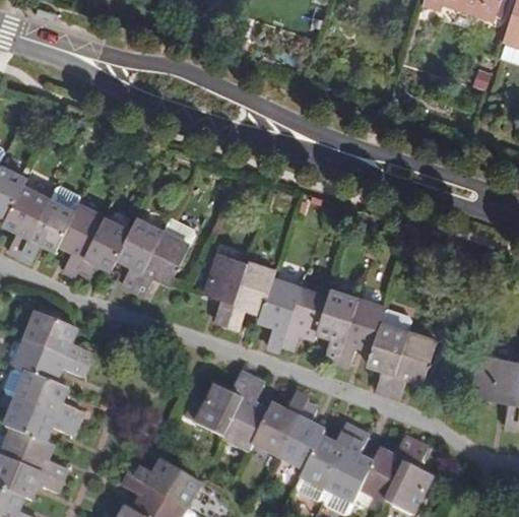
[(423,0),(423,1),(440,7),(442,0),(445,0),(495,17),(500,0),(423,0)]
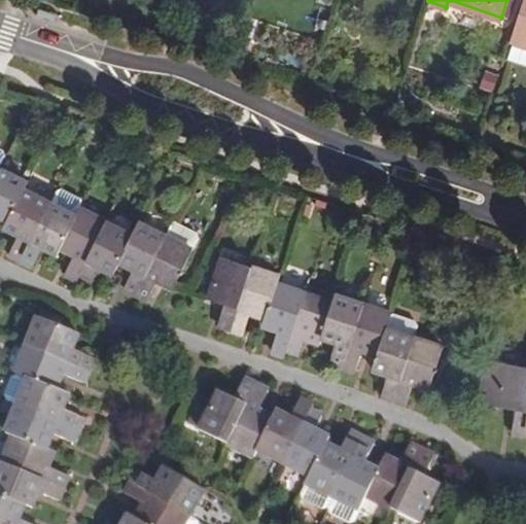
[(522,0),(515,22),(525,25),(525,0),(522,0)]
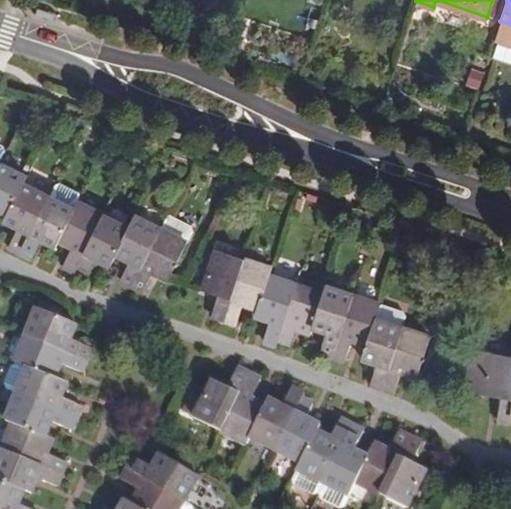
[(0,161),(0,208),(7,212),(23,181),(26,175),(0,161)]
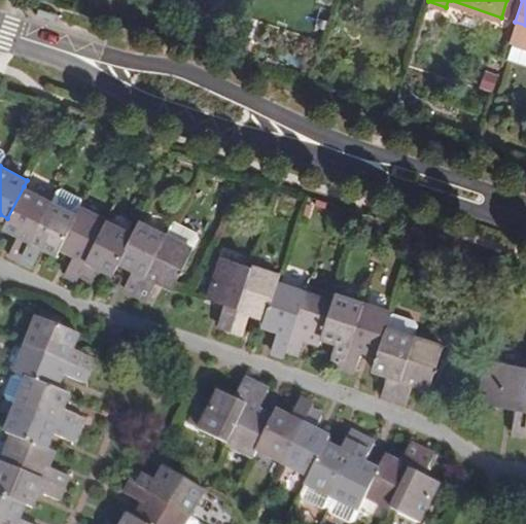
[(24,186),(7,218),(4,224),(20,233),(8,253),(20,259),(50,200),(24,186)]
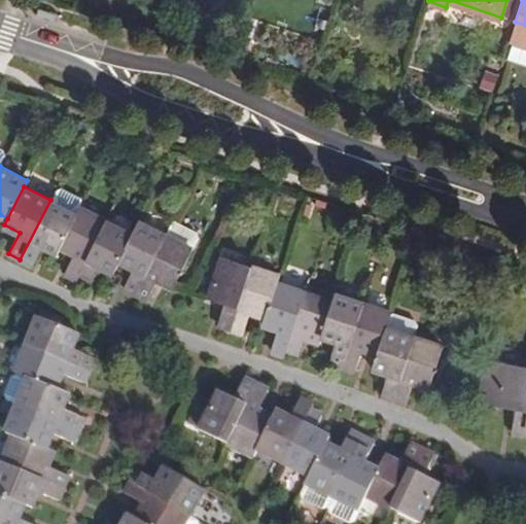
[(56,189),(50,200),(75,213),(79,206),(82,200),(61,188),(56,189)]
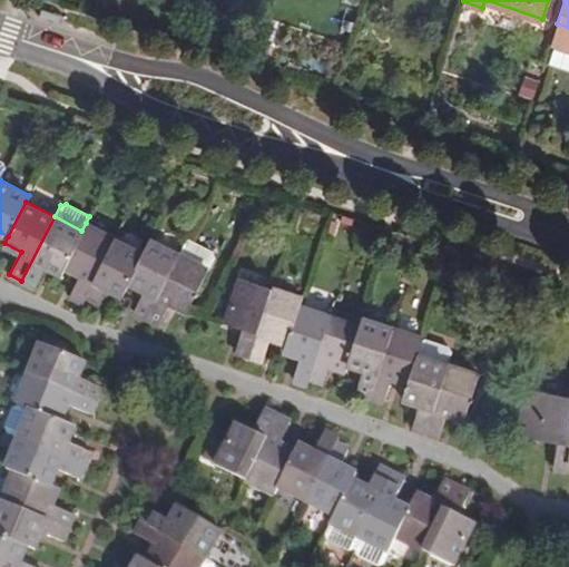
[(55,216),(21,281),(35,287),(46,264),(60,272),(64,265),(81,231),(55,216)]
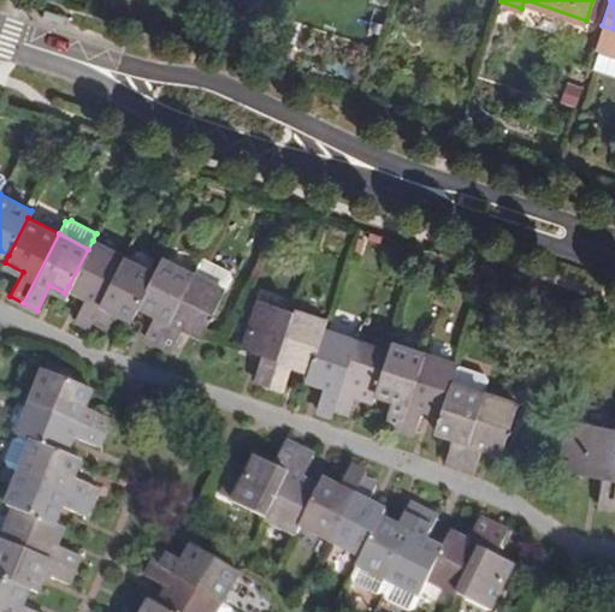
[(88,249),(69,286),(88,296),(89,325),(92,320),(124,256),(93,241),(88,249)]
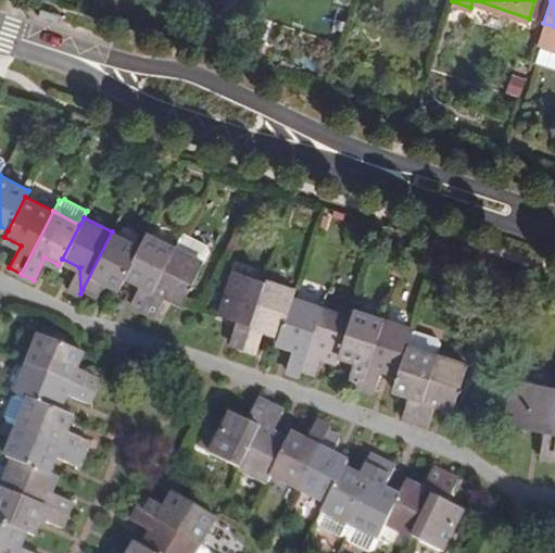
[(112,231),(83,289),(96,294),(103,279),(118,288),(126,274),(140,247),(112,231)]
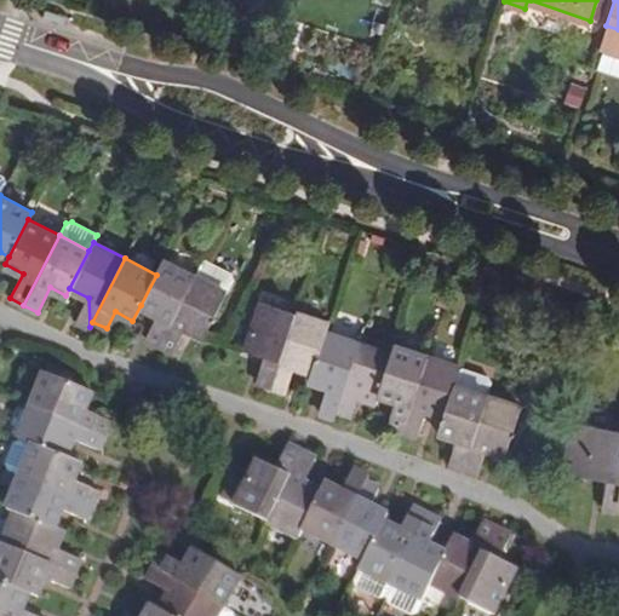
[(156,275),(141,305),(159,314),(147,338),(160,344),(195,275),(164,259),(156,275)]
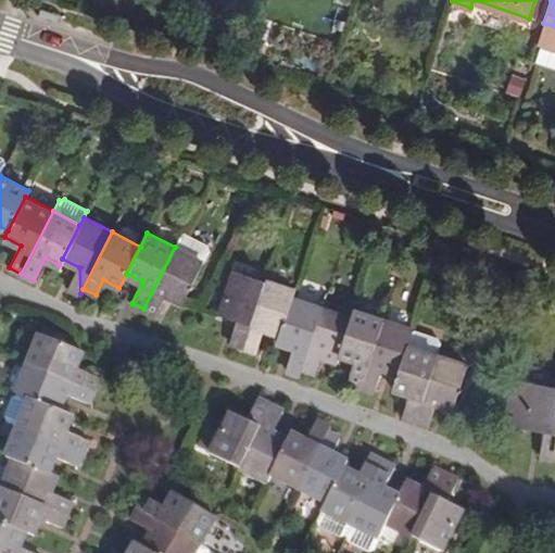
[(175,247),(202,261),(206,251),(205,246),(181,234),(175,247)]
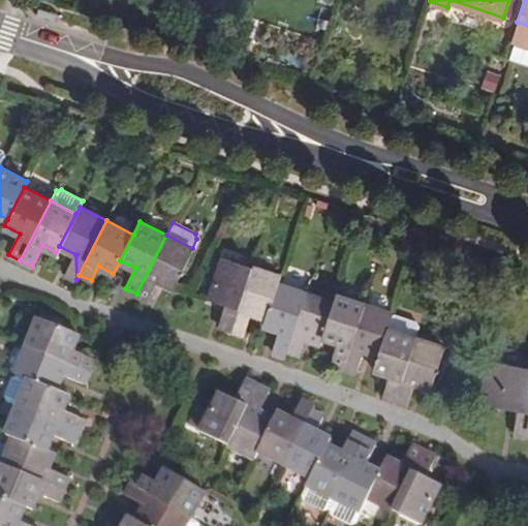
[(166,235),(136,294),(148,300),(158,280),(173,287),(192,248),(166,235)]
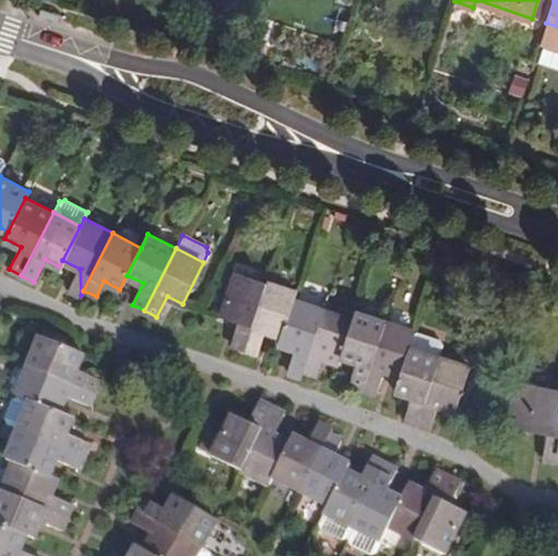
[(245,347),(265,281),(236,271),(222,315),(238,320),(230,343),(245,347)]
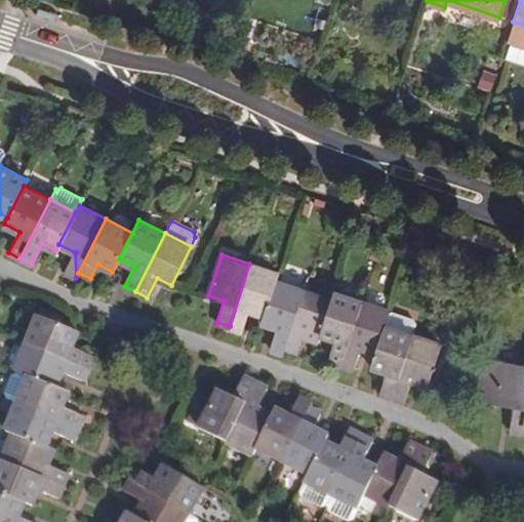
[(277,273),(249,264),(230,326),(242,330),(249,309),(264,313),(275,279),(277,273)]
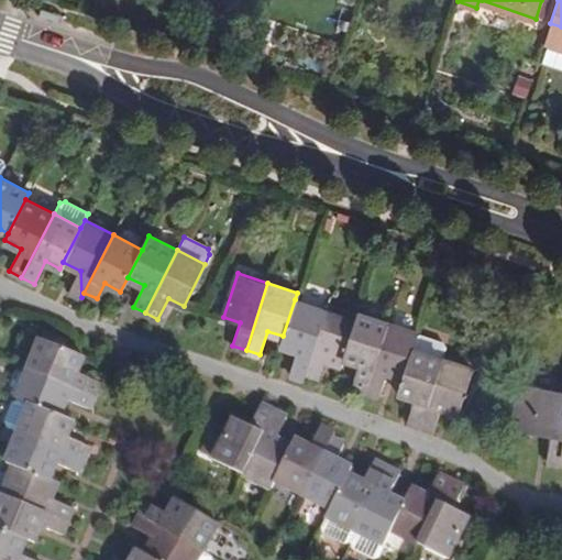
[(326,310),(295,299),(283,336),(281,344),(296,350),(289,372),(304,376),(306,372),(326,310)]
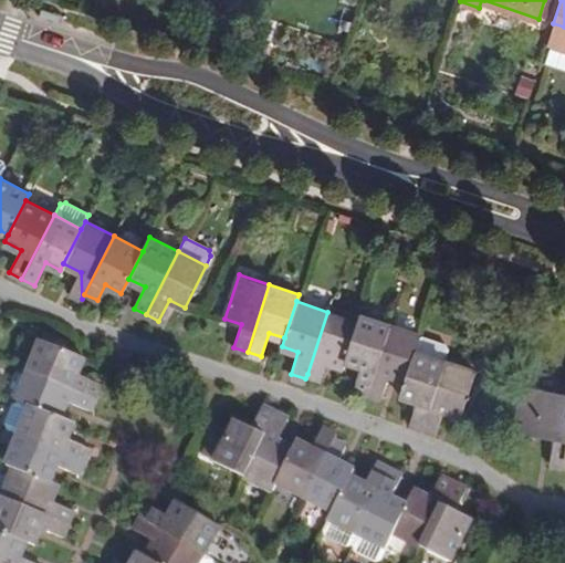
[(356,321),(327,312),(307,374),(320,378),(325,361),(342,366),(344,357),(356,321)]
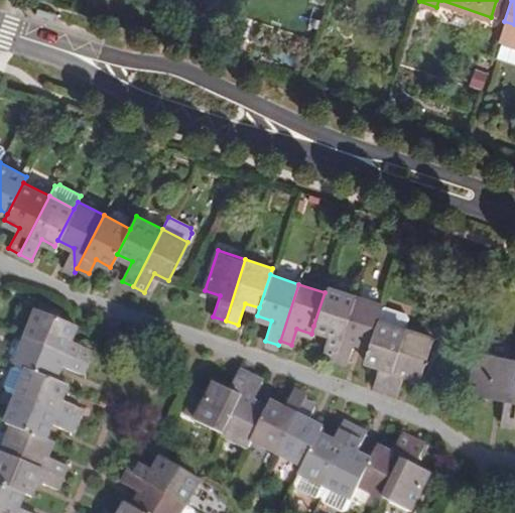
[(327,285),(325,292),(313,326),(330,331),(323,352),(336,356),(355,294),(327,285)]
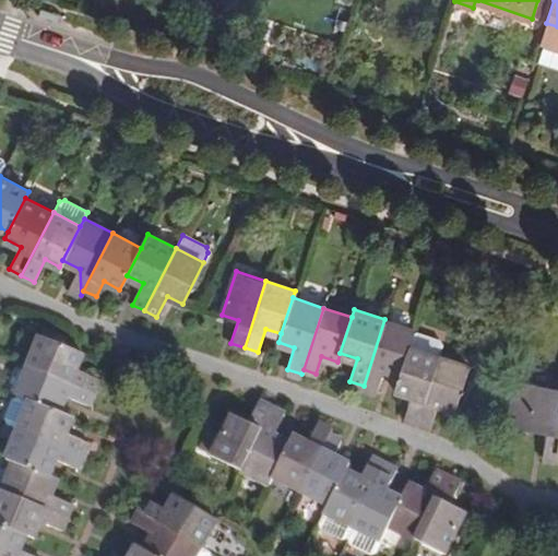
[(415,329),(384,319),(364,386),(376,390),(383,367),(401,373),(410,346),(415,329)]
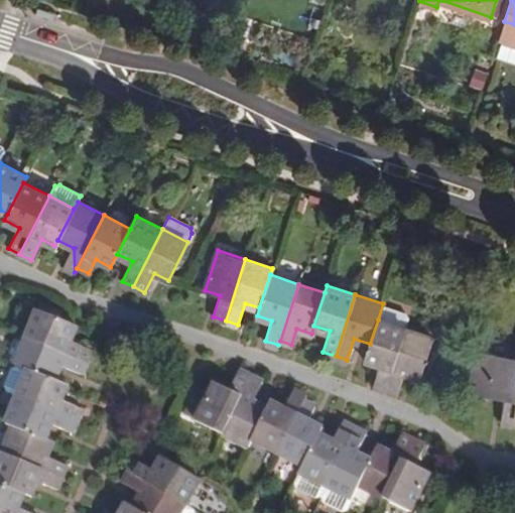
[(37,309),(26,336),(85,361),(90,349),(70,341),(77,326),(37,309)]
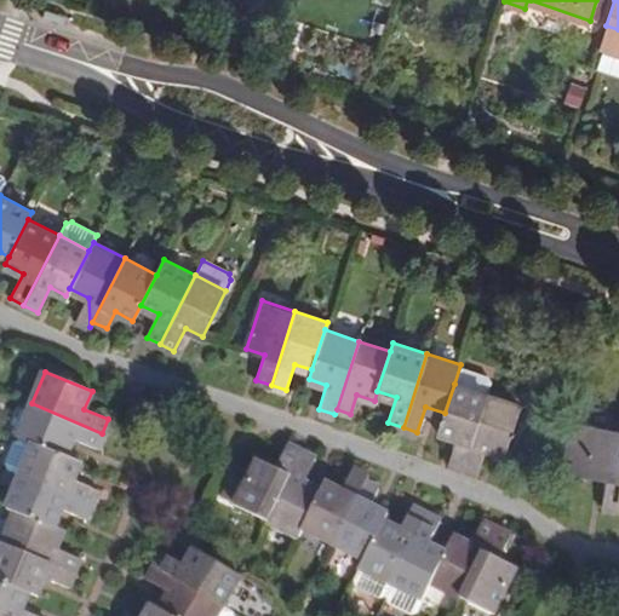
[(487,395),(454,384),(445,413),(439,432),(456,438),(447,462),(463,467),(487,395)]
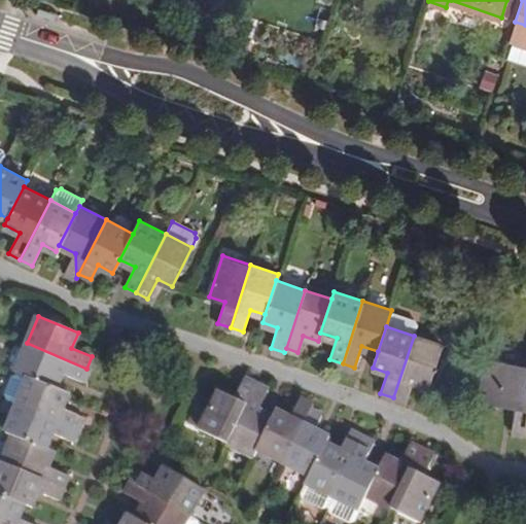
[(443,345),(414,336),(393,397),(406,402),(413,380),(429,386),(443,345)]
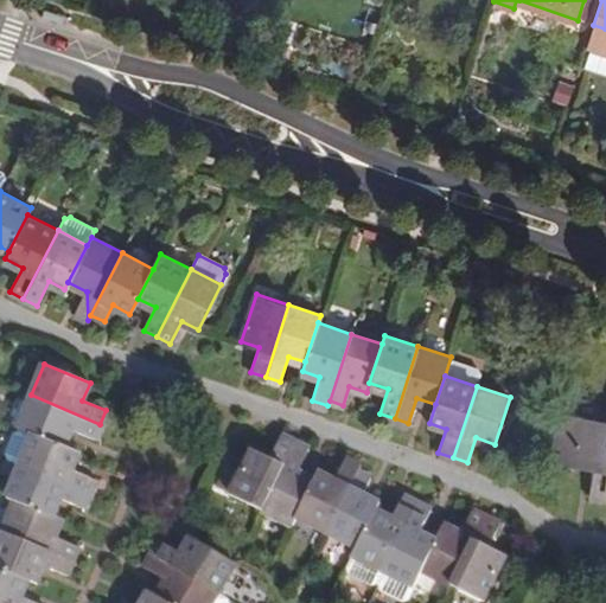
[(20,428),(34,434),(63,446),(71,429),(94,438),(100,424),(31,395),(17,427),(20,428)]
